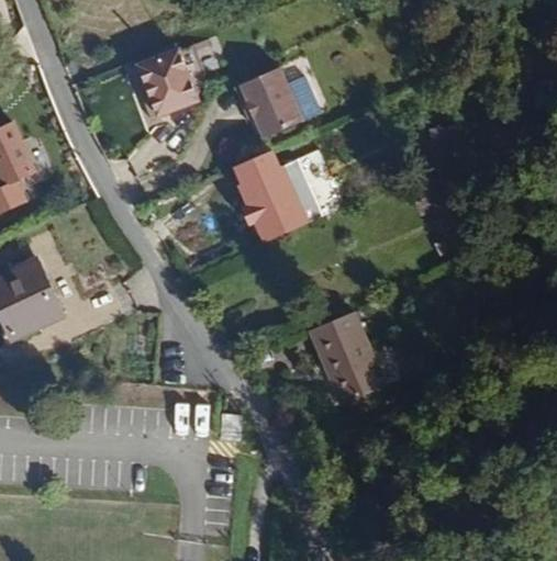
[(196,102),(175,49),(136,65),(157,118),(196,102)]
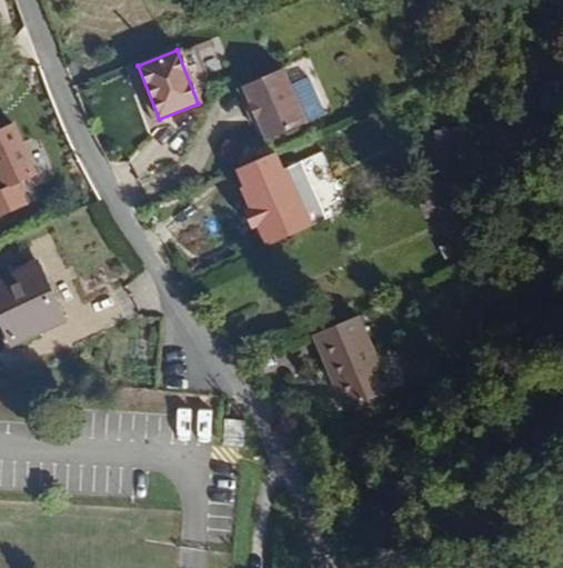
[(159,119),(138,66),(128,69),(149,122),(159,119)]
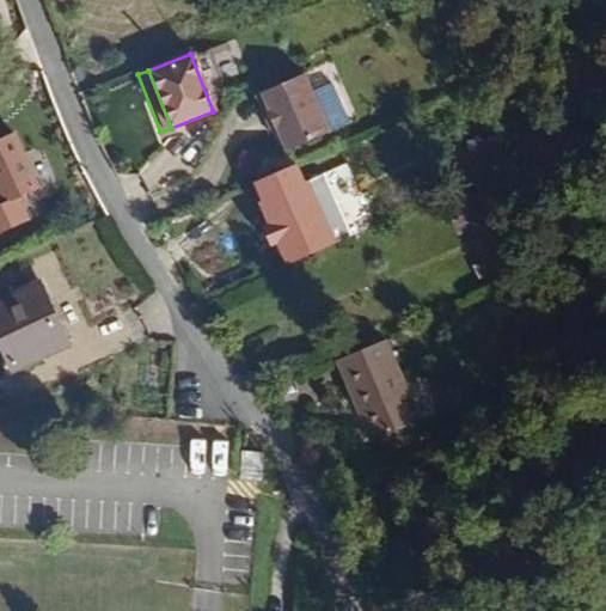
[(332,133),(308,74),(259,93),(268,112),(273,111),(279,127),(280,127),(291,151),(332,133)]
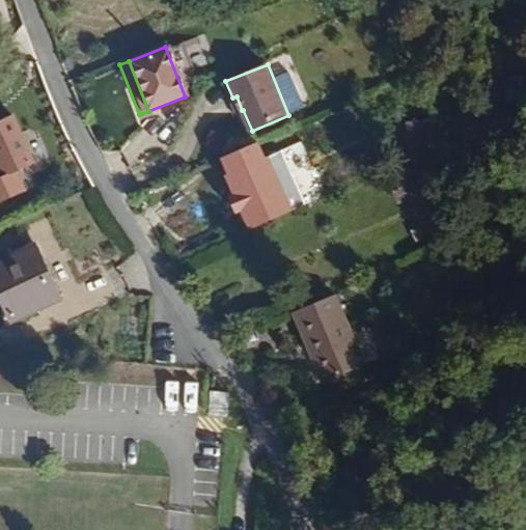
[(242,110),(237,96),(232,98),(239,112),(242,110)]
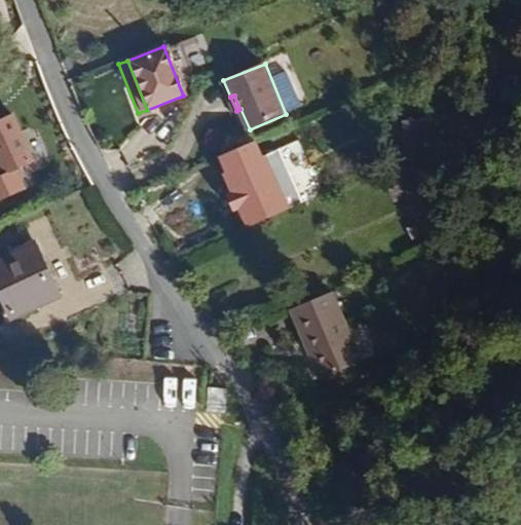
[(6,115),(0,118),(0,129),(23,164),(33,158),(6,115)]
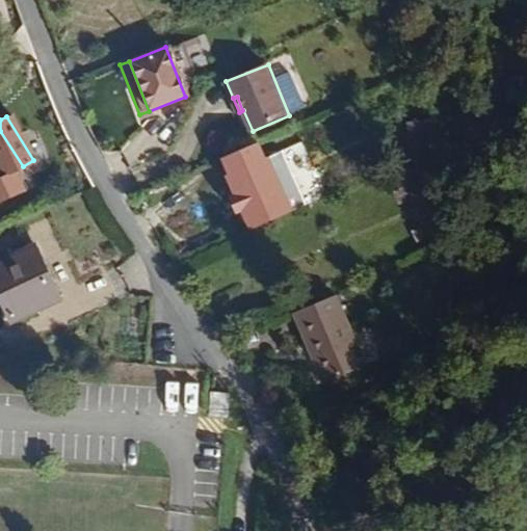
[(0,179),(19,169),(0,131),(0,179)]
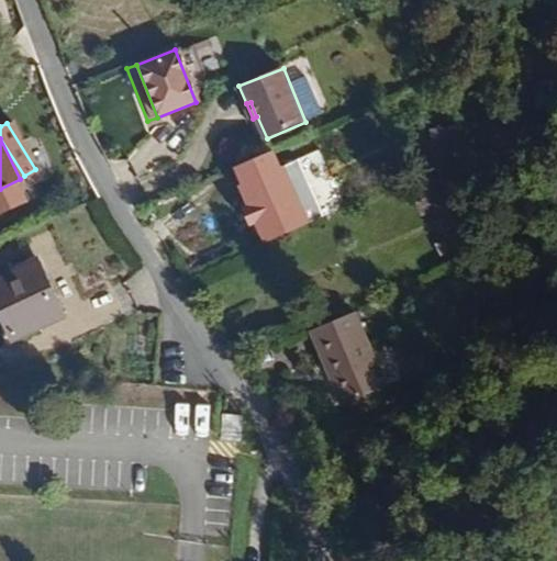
[(304,223),(280,166),(276,167),(269,150),(232,167),(237,183),(235,184),(247,211),(262,243),(304,223)]
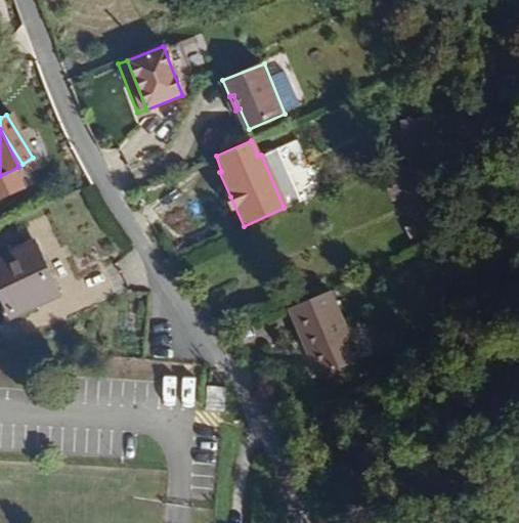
[(244,226),(230,197),(223,200),(236,229),(244,226)]
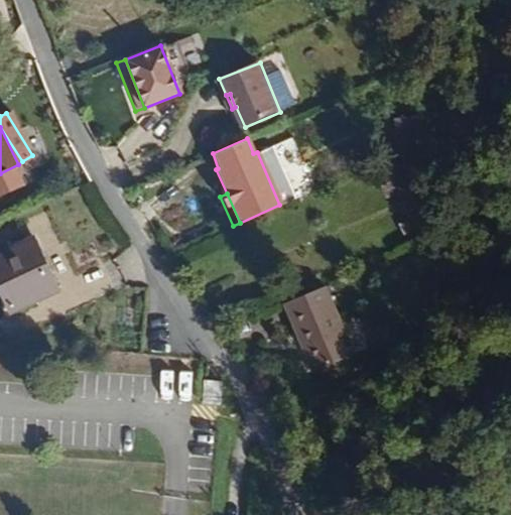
[(411,230),(406,219),(395,225),(400,235),(411,230)]
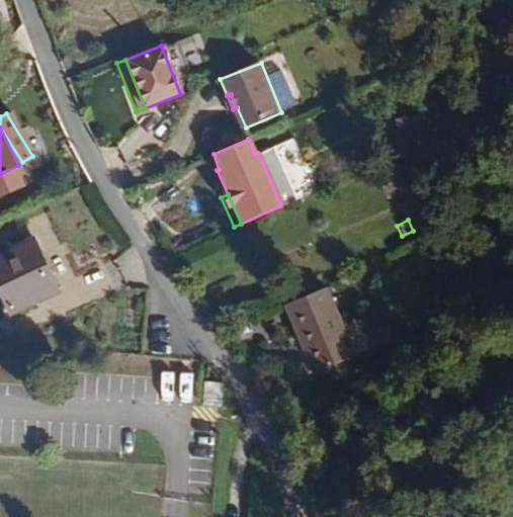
[(56,290),(32,241),(0,256),(0,280),(13,310),(56,290)]
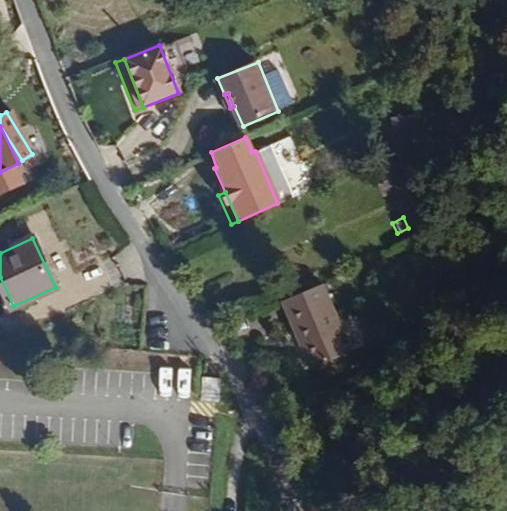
[(13,306),(0,277),(0,292),(8,309),(13,306)]
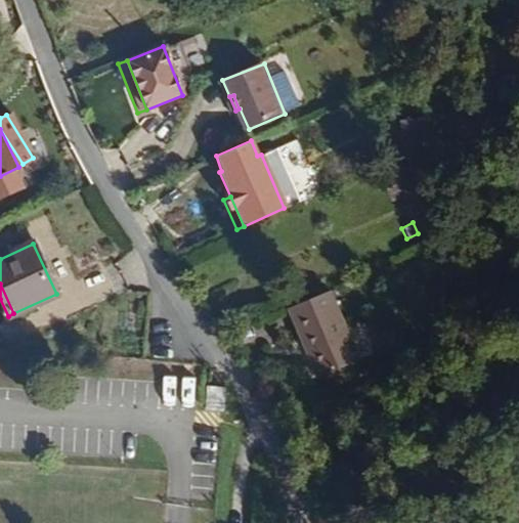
[(356,360),(328,291),(286,308),(299,340),(303,339),(317,375),(356,360)]
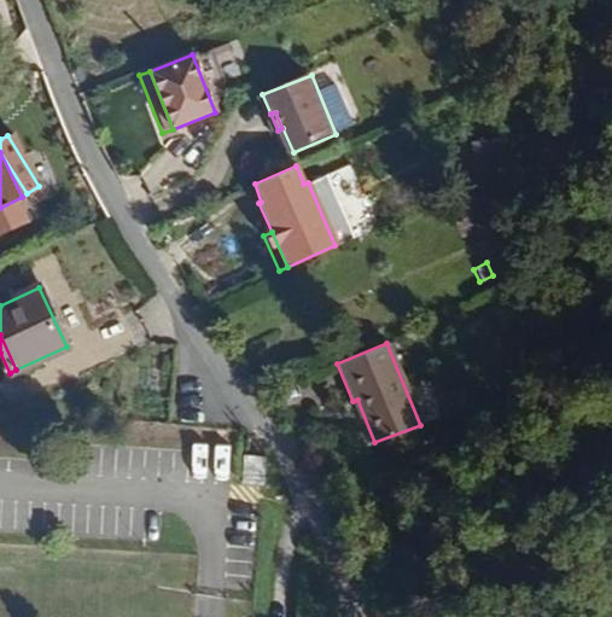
[(257,484),(260,455),(238,454),(235,483),(257,484)]
